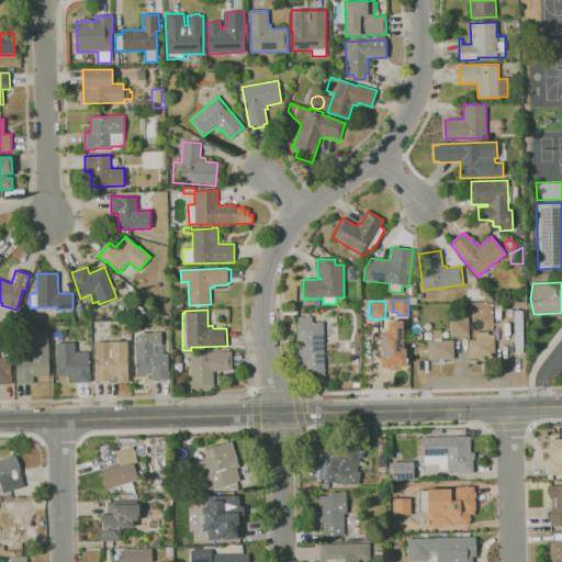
[(296,378),(295,337),(296,337),(296,323),(298,323),(298,316),(312,316),(312,323),(323,322),(324,378),(296,378)]
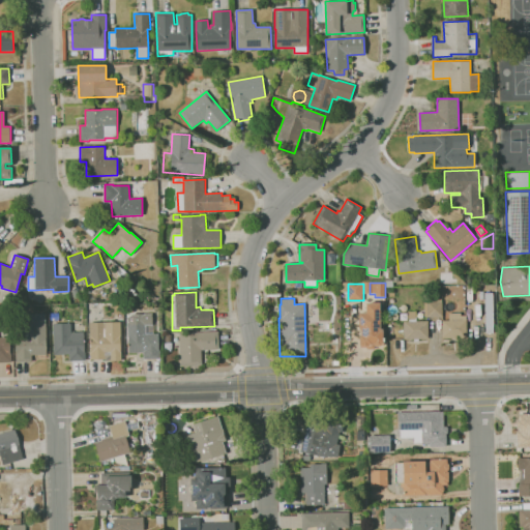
[(429,317),(428,302),(434,302),(433,300),(443,299),(443,317),(429,317)]
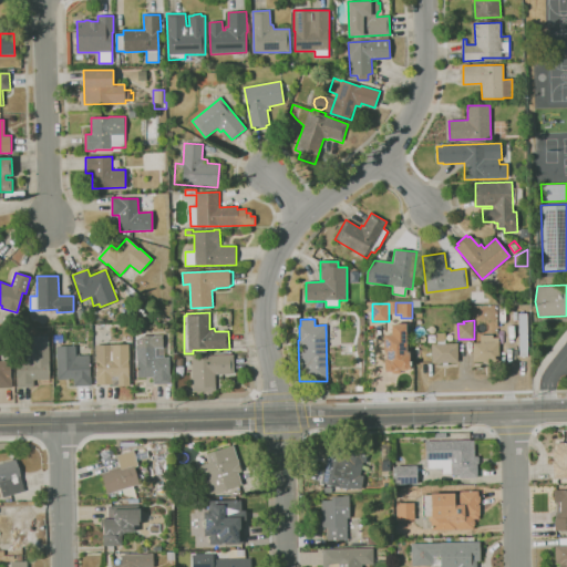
[(409,352),(409,361),(411,361),(411,369),(408,370),(406,371),(401,371),(400,370),(400,374),(392,374),(392,372),(385,372),(385,370),(384,370),(383,334),(391,334),(391,325),(406,325),(406,352),(409,352)]
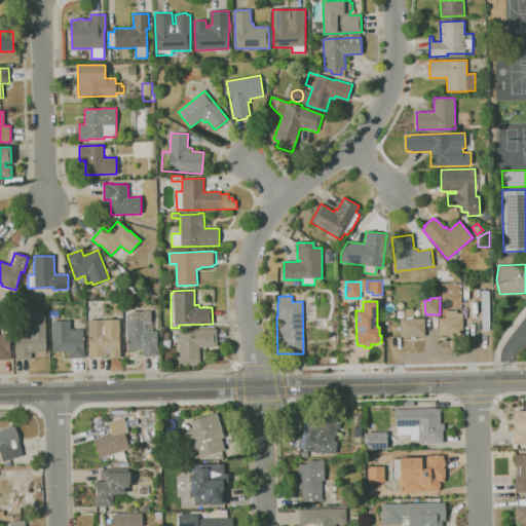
[(440,337),(439,318),(446,318),(446,311),(457,310),(457,313),(463,313),(463,337),(440,337)]
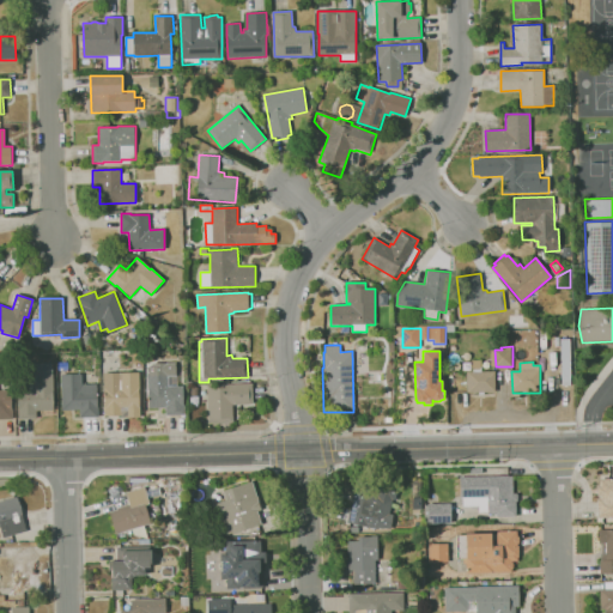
[(18,419),(18,390),(34,390),(32,364),(53,363),(55,411),(36,411),(36,418),(18,419)]
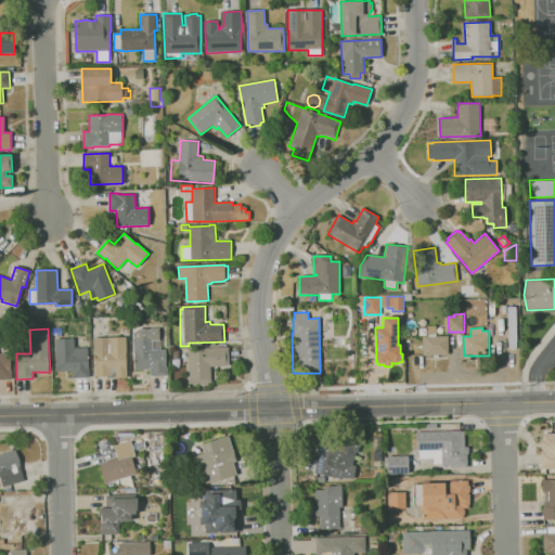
[(151,376),(151,370),(136,370),(134,353),(133,353),(133,333),(138,333),(138,330),(150,328),(159,328),(159,340),(160,340),(160,349),(166,349),(166,366),(167,366),(167,376),(151,376)]
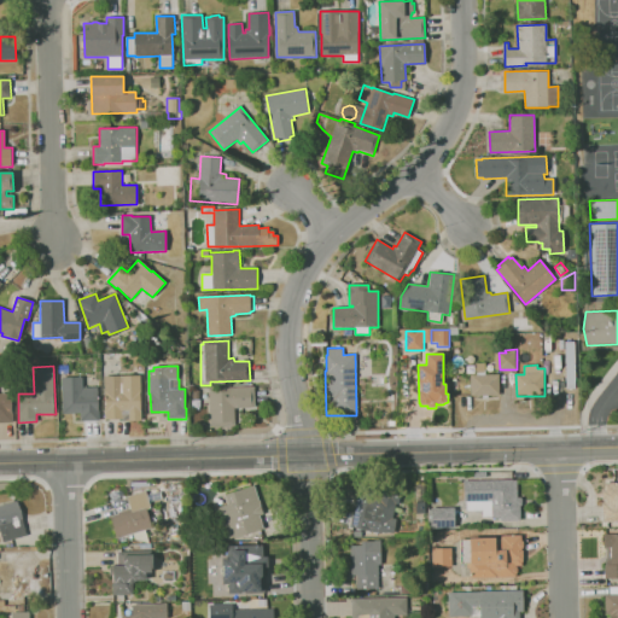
[(472,396),(471,375),(477,375),(477,372),(479,372),(479,369),(485,369),(485,375),(500,374),(500,395),(472,396)]
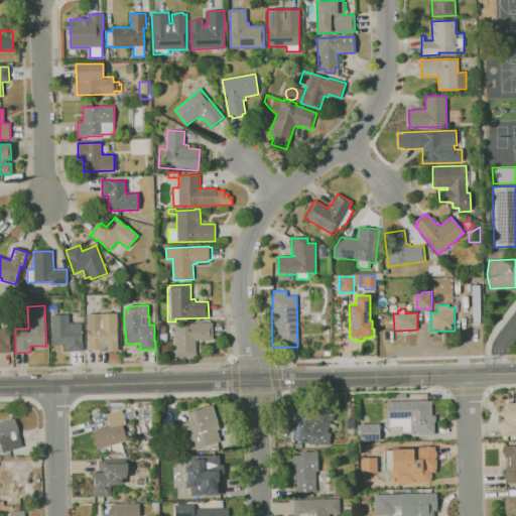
[(102,352),(102,350),(88,351),(87,314),(116,313),(117,342),(118,342),(118,351),(102,352)]
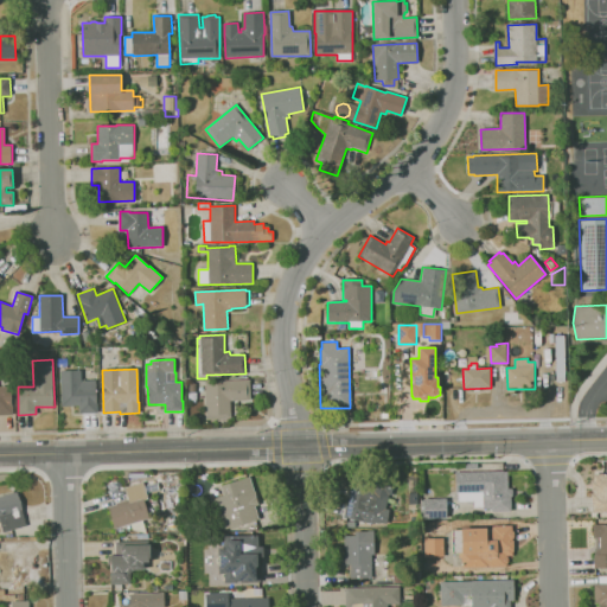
[(80,413),(78,406),(62,406),(61,371),(81,370),(81,381),(96,381),(97,413),(80,413)]
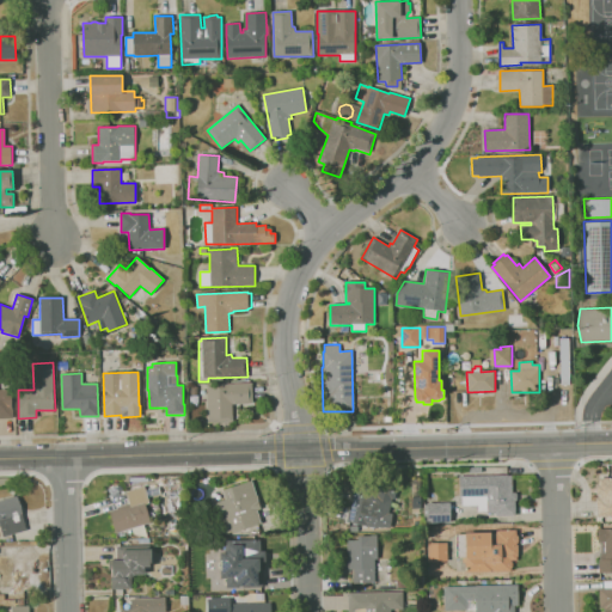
[(208,422),(207,385),(251,384),(252,404),(232,404),(232,422),(208,422)]
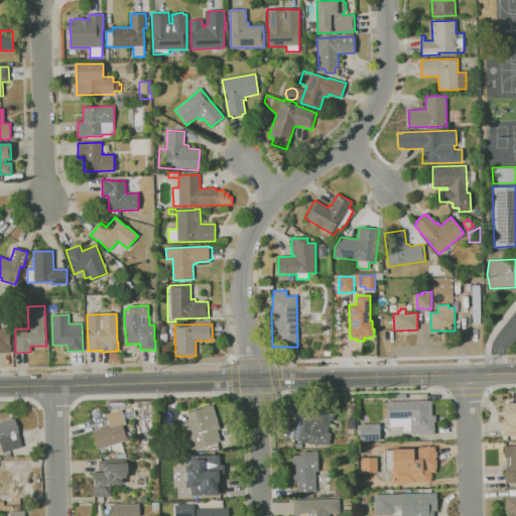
[(0,353),(0,329),(10,329),(11,353),(0,353)]
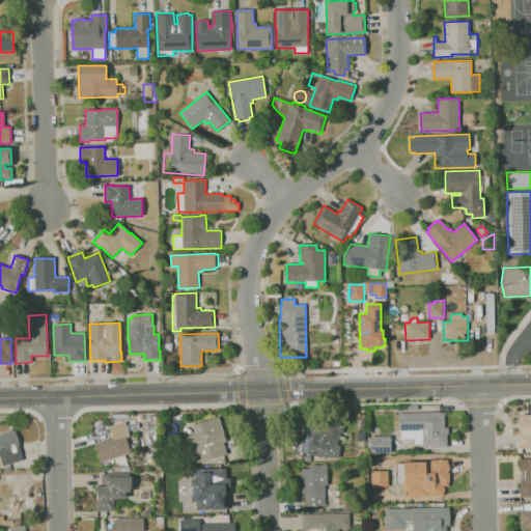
[(430,448),(430,445),(421,446),(421,444),(416,444),(416,438),(402,439),(401,431),(399,431),(398,413),(441,412),(441,413),(444,413),(445,427),(448,427),(448,435),(447,435),(447,447),(430,448)]
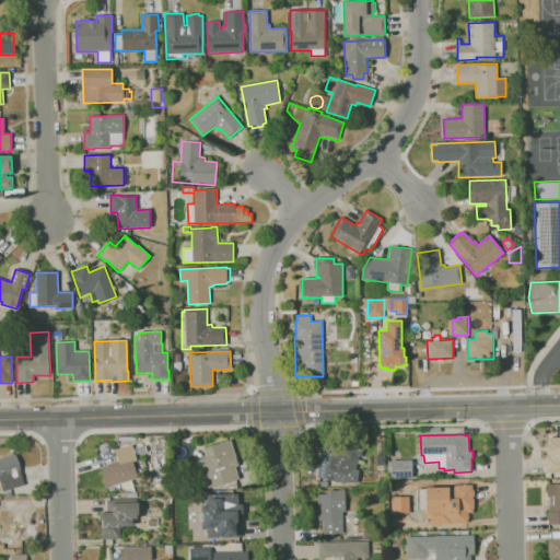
[(357,483),(351,482),(351,483),(346,482),(346,483),(317,477),(326,435),(347,439),(347,442),(363,445),(361,457),(359,456),(357,469),(360,470),(357,483)]
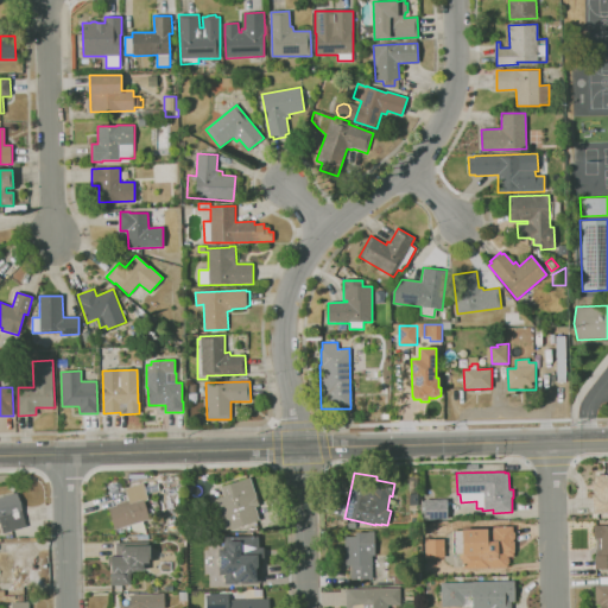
[(593,515),(607,514),(607,474),(591,475),(593,515)]
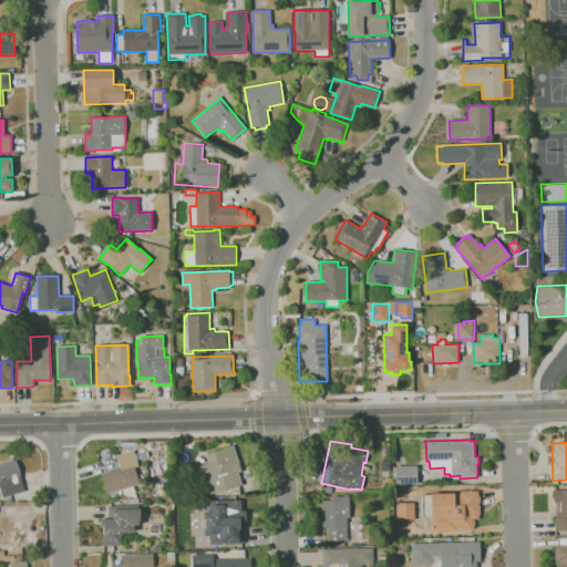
[(208,495),(198,466),(208,463),(206,454),(234,445),(243,472),(238,473),(243,485),(216,494),(216,493),(208,495)]
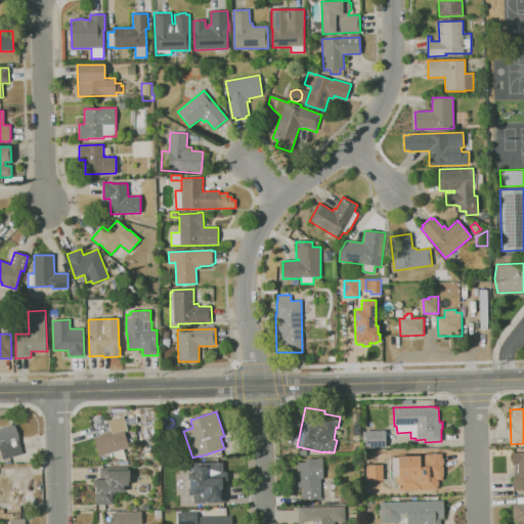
[(127,461),(115,457),(114,452),(99,456),(93,438),(101,435),(100,434),(112,431),(107,421),(123,416),(128,431),(125,432),(130,447),(124,449),(127,461)]
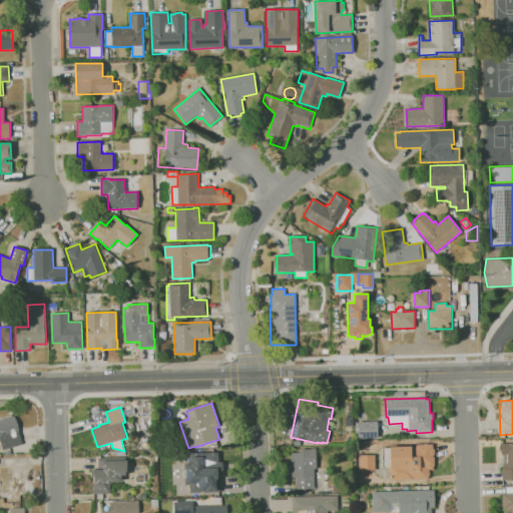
[(3,450),(0,441),(0,420),(14,416),(23,444),(3,450)]
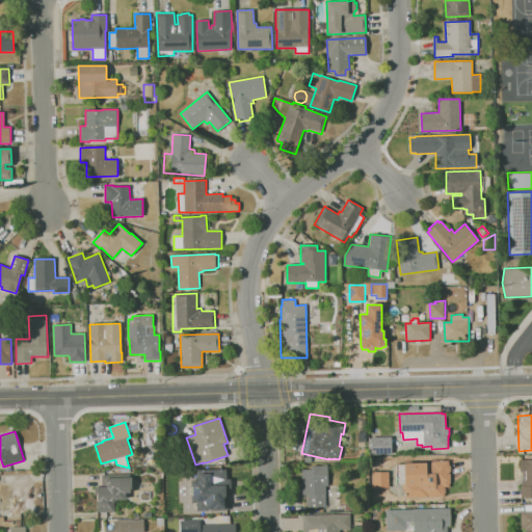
[(372,455),(371,437),(391,437),(392,454),(372,455)]
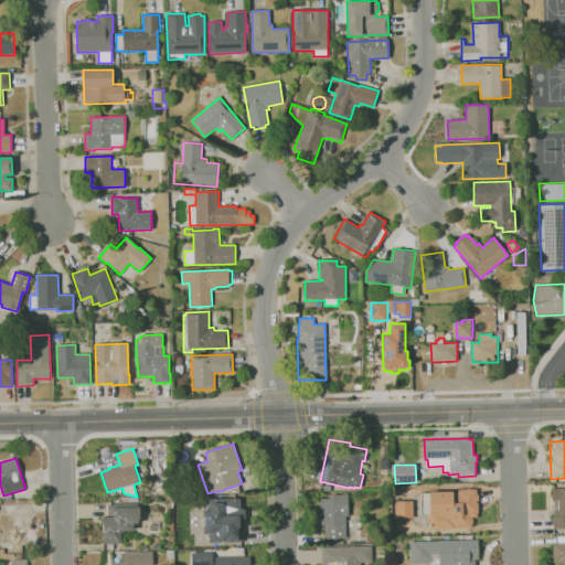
[(564,528),(553,529),(553,516),(554,516),(554,510),(555,510),(555,501),(552,501),(552,489),(564,488),(564,528)]
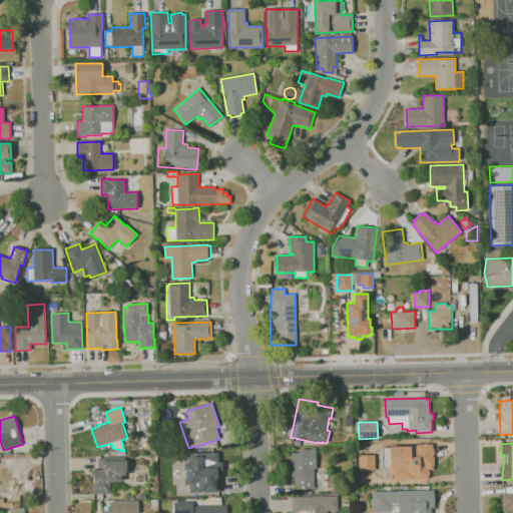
[(429,471),(430,472),(430,475),(429,476),(429,479),(391,480),(390,472),(388,472),(388,468),(382,468),(382,448),(390,448),(390,447),(411,447),(417,447),(417,445),(433,445),(433,448),(435,450),(435,454),(433,456),(433,457),(435,457),(435,466),(433,466),(433,470),(429,470),(429,471)]
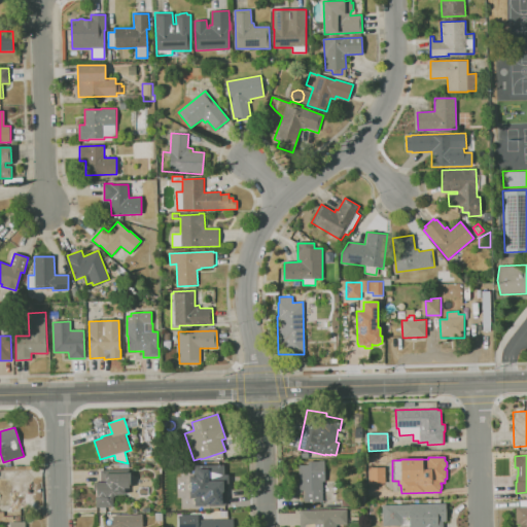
[(305,502),(305,490),(299,491),(299,482),(300,482),(299,465),(309,465),(309,461),(320,461),(324,460),(325,482),(322,482),(323,502),(305,502)]
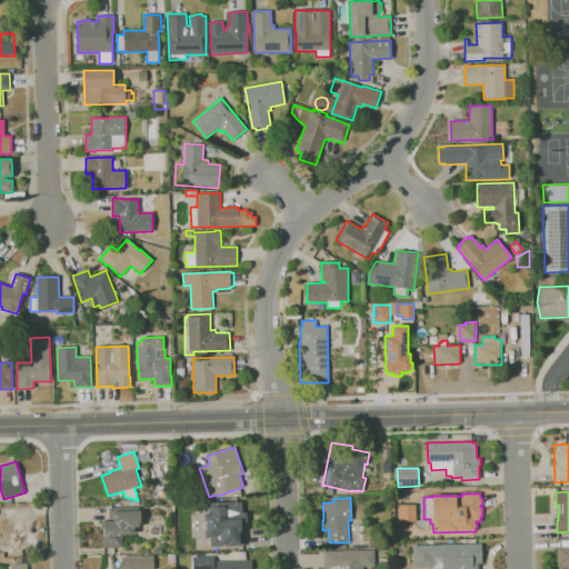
[(211,547),(211,538),(206,538),(205,513),(211,513),(211,502),(242,501),(242,512),(247,512),(247,523),(245,523),(245,547),(211,547)]
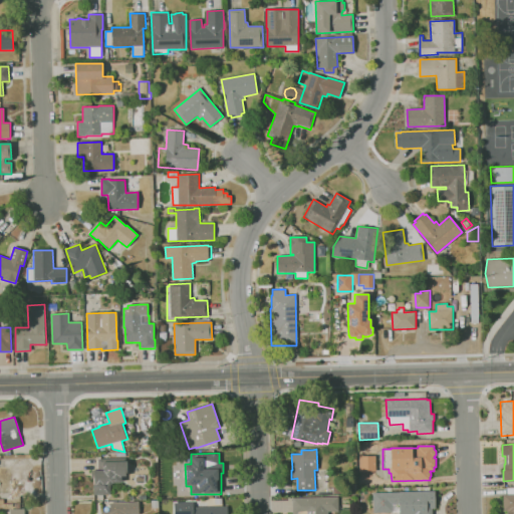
[(374,471),(374,455),(357,456),(358,472),(374,471)]
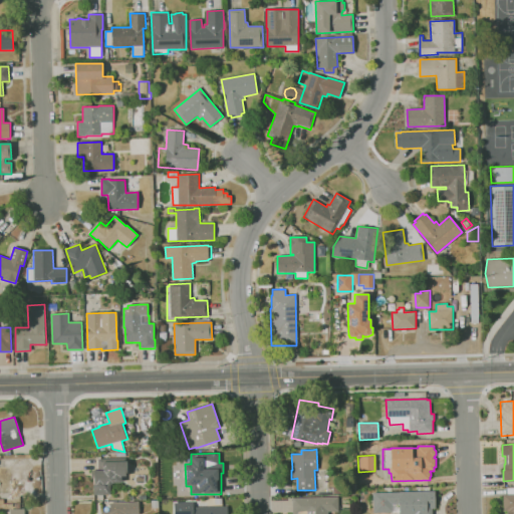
[(110,495),(94,495),(94,487),(93,478),(90,478),(90,471),(98,471),(98,458),(125,458),(125,461),(127,461),(127,473),(126,473),(126,476),(121,476),(121,483),(110,483),(110,495)]
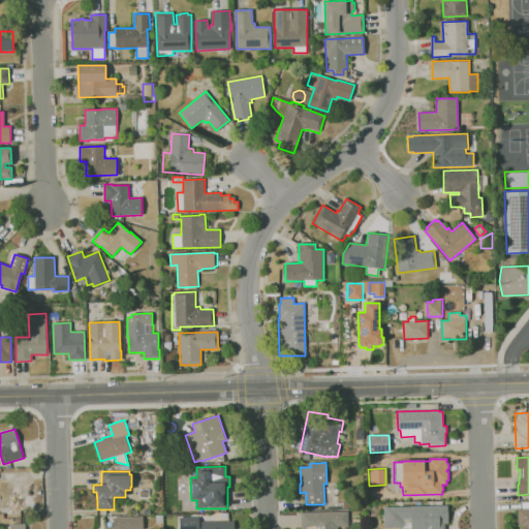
[(10,512),(10,507),(0,507),(0,489),(2,489),(2,488),(11,487),(12,494),(24,494),(25,511),(10,512)]
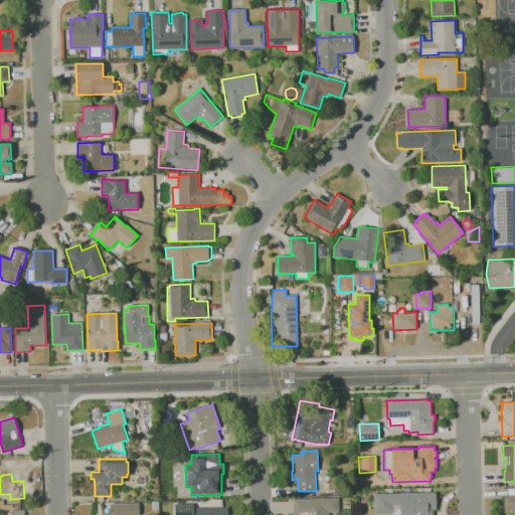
[(351,494),(350,485),(357,485),(358,493),(351,494)]
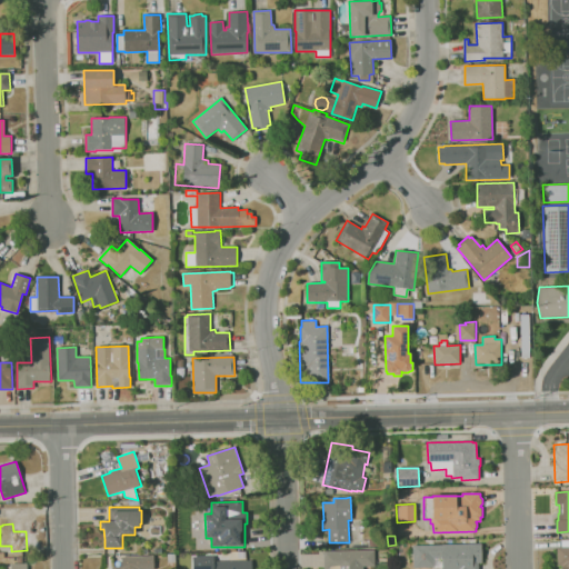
[(442,568),(435,568),(435,567),(413,568),(413,546),(442,545),(481,543),(482,563),(479,563),(479,568),(442,568)]
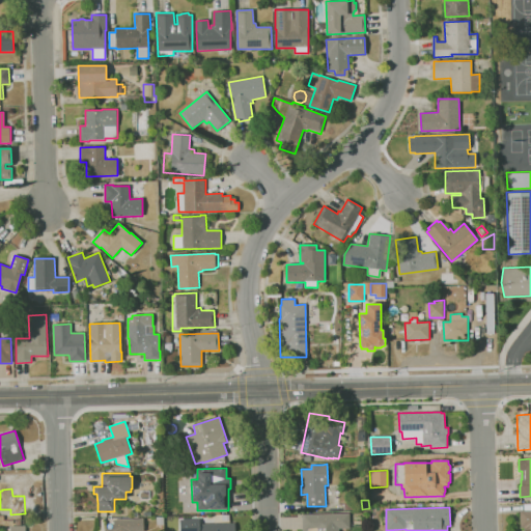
[(530,530),(524,530),(524,528),(521,528),(521,510),(530,509),(530,530)]
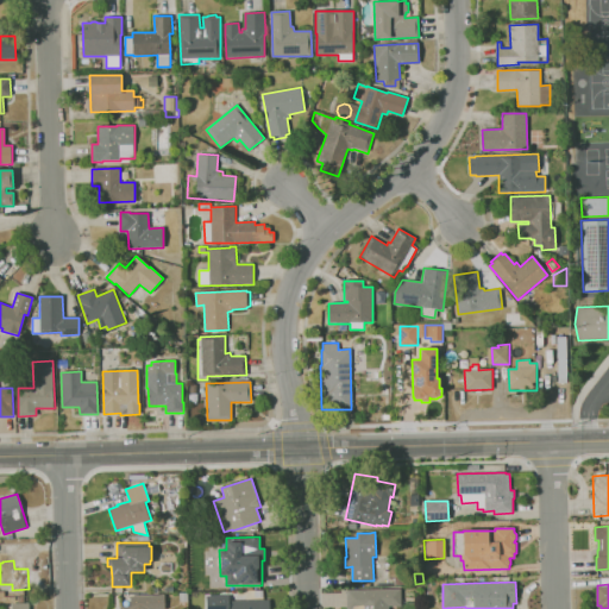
[(346,608),(346,590),(401,589),(401,606),(389,607),(389,608),(346,608)]
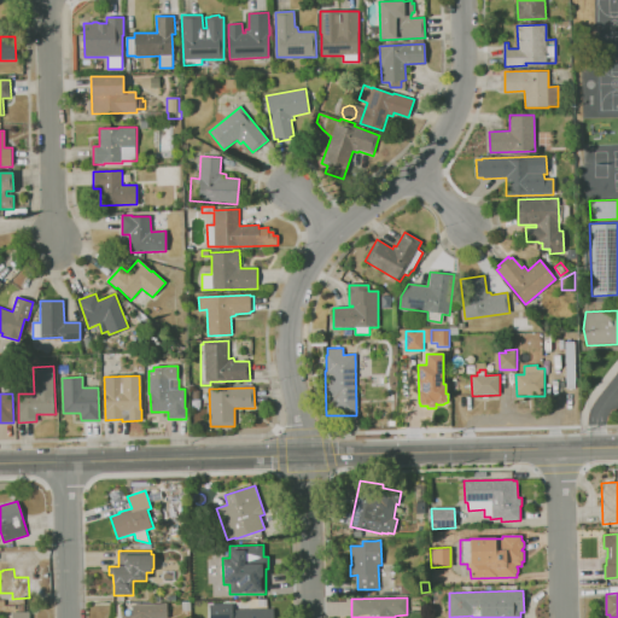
[(121,617),(121,616),(133,616),(133,605),(167,604),(167,617),(121,617)]
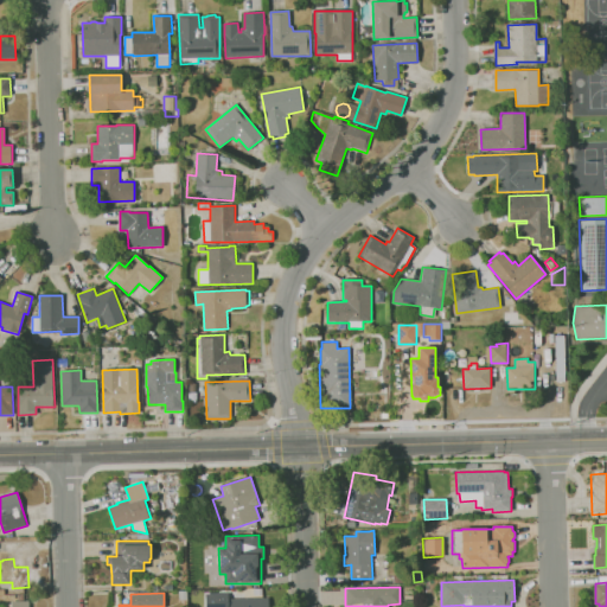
[(206,606),(206,594),(229,593),(229,600),(268,598),(268,606),(206,606)]
